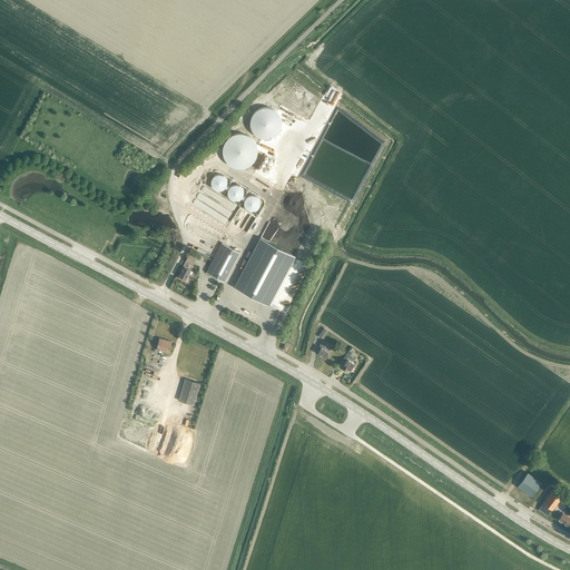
[(249,121),(249,123),(249,125),(251,127),(251,128),(252,130),(253,131),(254,133),(255,135),(256,136),(258,137),(259,137),(262,138),(263,138),(265,139),(267,139),(268,138),(271,138),(272,137),(274,137),(275,136),(277,135),(278,133),(279,131),(281,130),(281,128),(282,127),(282,125),(282,123),(282,121),(282,119),(281,117),(281,116),(279,114),(278,114),(278,112),(277,111),(275,110),(274,109),(272,108),(271,107),(268,107),(267,107),(265,107),(263,107),(262,107),(259,108),(258,109),(256,110),(255,111),(254,112),(253,114),(252,116),(251,117),(251,119),(249,121)]
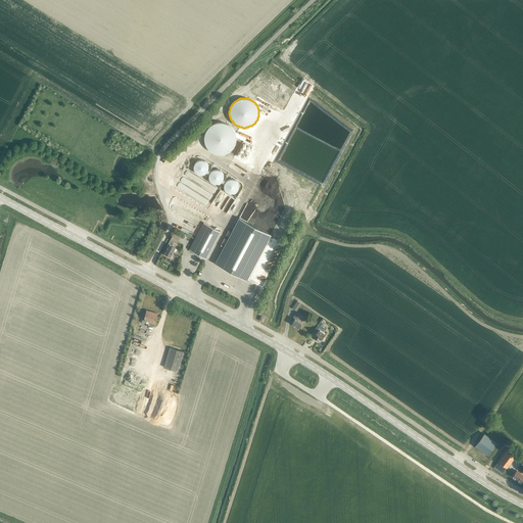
[(222,124),(220,123),(219,123),(218,124),(216,124),(215,124),(214,125),(212,125),(210,126),(209,127),(208,128),(207,129),(207,130),(206,131),(205,132),(205,133),(204,135),(204,136),(204,137),(203,139),(204,140),(204,141),(204,143),(204,144),(205,145),(205,147),(206,148),(207,149),(208,150),(209,151),(210,152),(211,153),(214,153),(215,154),(216,154),(218,154),(219,155),(221,155),(222,155),(223,154),(225,154),(226,154),(227,153),(228,152),(230,151),(231,151),(232,150),(232,149),(233,147),(234,146),(235,145),(235,144),(235,142),(236,141),(236,140),(236,138),(236,137),(235,136),(235,134),(234,133),(234,132),(233,130),(232,129),(231,128),(230,127),(229,126),(228,126),(227,125),(226,124),(224,124),(223,124),(222,124)]
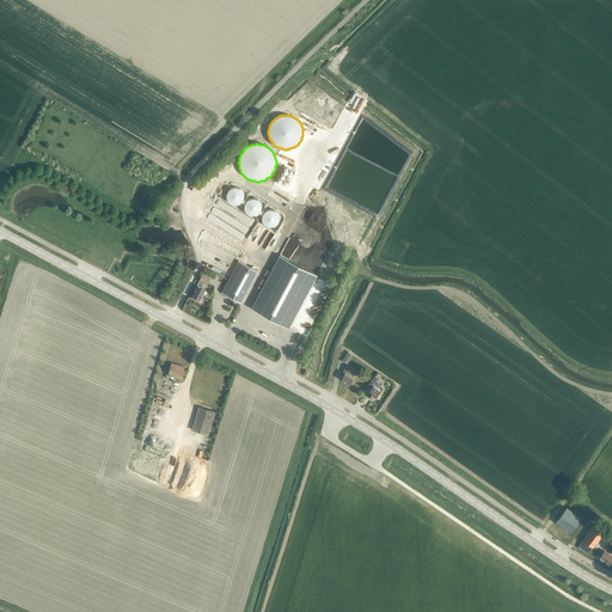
[(226,195),(226,196),(226,197),(227,197),(227,199),(227,200),(228,201),(228,202),(230,202),(231,203),(232,203),(233,203),(233,204),(234,204),(236,204),(237,204),(238,203),(239,203),(240,202),(242,202),(242,201),(243,201),(243,200),(243,199),(244,199),(244,197),(244,196),(244,195),(244,194),(244,193),(243,191),(243,190),(242,190),(242,189),(240,189),(240,188),(239,188),(238,187),(237,187),(236,187),(234,187),(233,187),(232,187),(232,188),(231,188),(230,188),(230,189),(228,189),(228,190),(227,191),(227,193),(226,194),(226,195)]
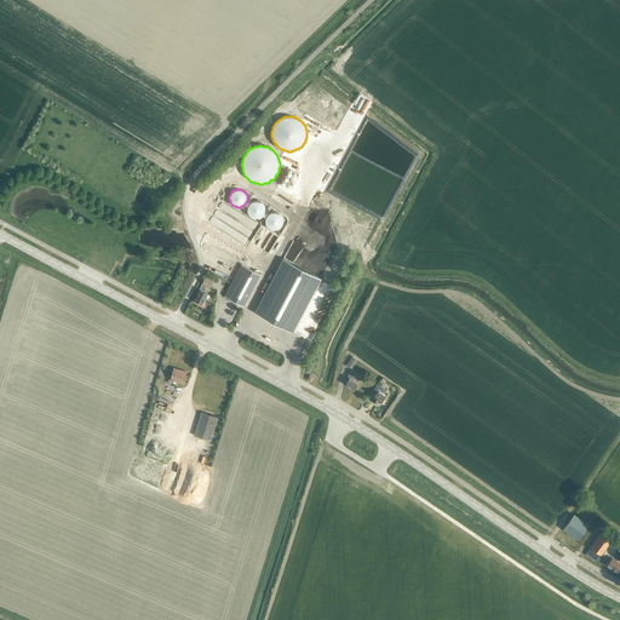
[(247,208),(247,210),(247,211),(248,212),(248,213),(250,214),(250,216),(251,216),(251,217),(252,217),(253,217),(253,218),(254,218),(256,218),(257,218),(258,218),(259,218),(260,217),(262,217),(262,216),(263,216),(263,214),(264,214),(264,213),(265,212),(265,211),(265,210),(265,208),(265,207),(265,206),(264,206),(264,205),(263,204),(262,202),(260,201),(259,201),(258,201),(257,200),(256,200),(254,201),(253,201),(252,201),(251,202),(250,204),(250,205),(248,205),(248,206),(248,207),(247,207),(247,208)]
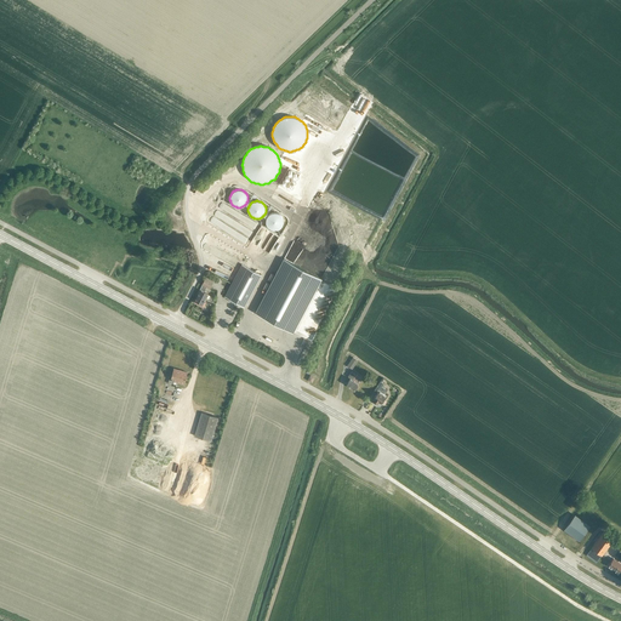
[(266,220),(266,221),(266,222),(266,223),(266,224),(267,224),(267,226),(268,227),(269,228),(271,229),(272,229),(273,229),(274,229),(275,229),(277,229),(278,229),(279,228),(280,228),(281,227),(281,226),(283,226),(283,224),(283,223),(284,222),(284,221),(284,220),(283,218),(283,217),(283,216),(281,216),(281,215),(280,214),(279,214),(278,212),(277,212),(275,212),(274,212),(273,212),(272,212),(271,212),(271,214),(269,214),(268,215),(267,216),(267,217),(266,218),(266,220)]
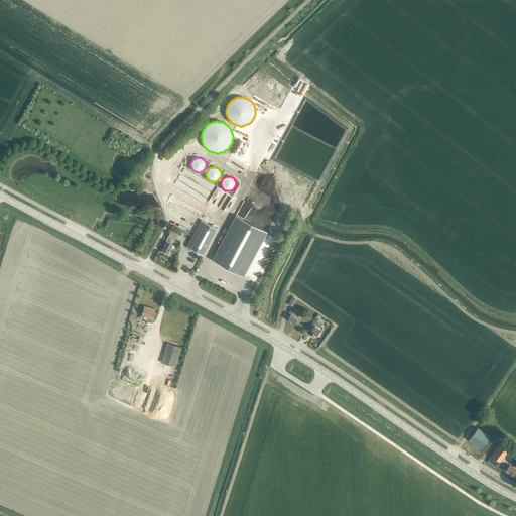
[(236,215),(212,259),(244,276),(267,232),(236,215)]
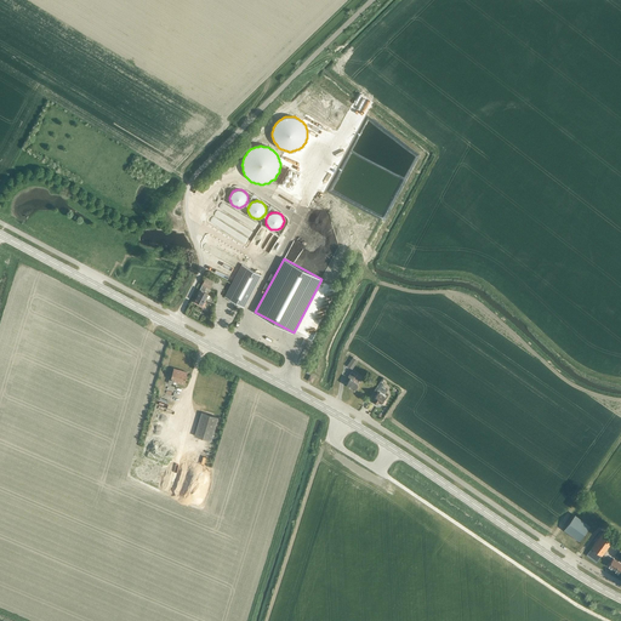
[(241,265),(224,297),(244,307),(261,275),(241,265)]
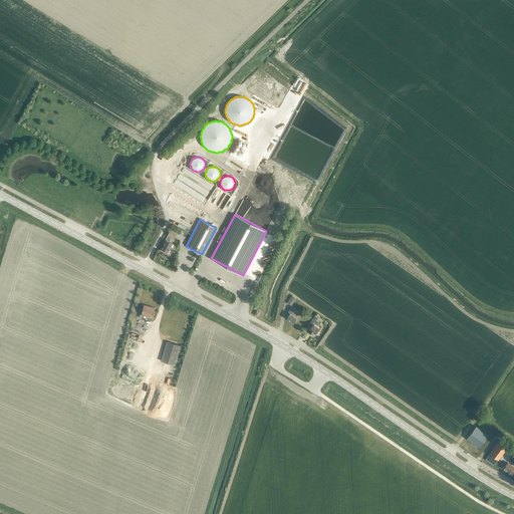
[(165,244),(162,249),(164,250),(164,252),(169,254),(171,250),(169,249),(172,243),(169,242),(171,237),(173,239),(177,232),(171,229),(167,235),(168,236),(164,243),(165,244)]
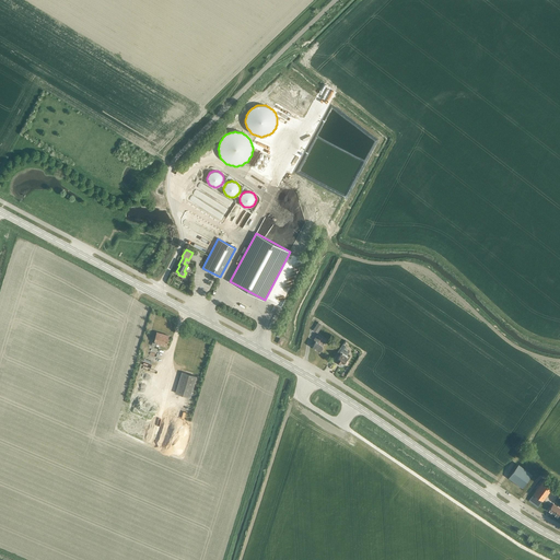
[(323,325),(318,322),(313,329),(317,333),(323,325)]
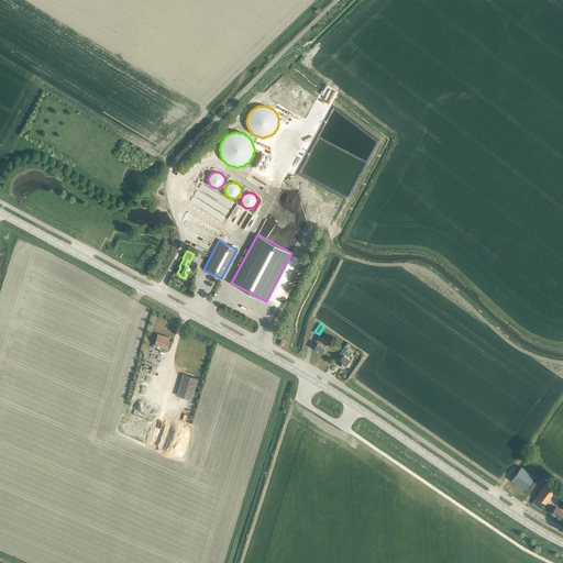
[(153,344),(153,348),(156,349),(157,344),(167,348),(169,338),(157,334),(154,344),(153,344)]
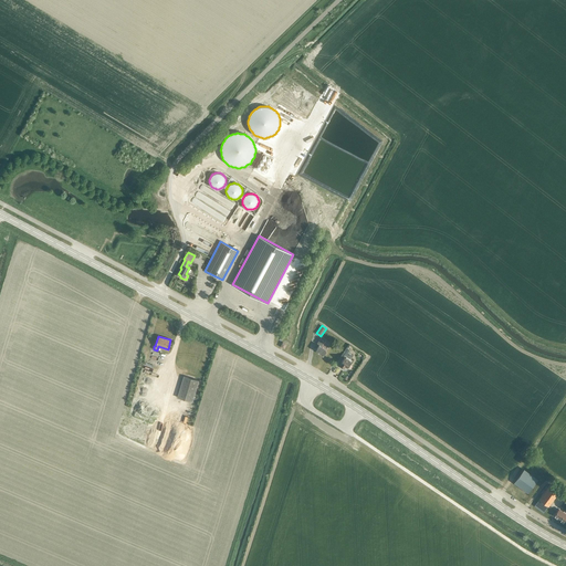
[(325,349),(328,345),(321,338),(317,344),(320,345),(315,350),(323,356),(326,352),(325,349)]
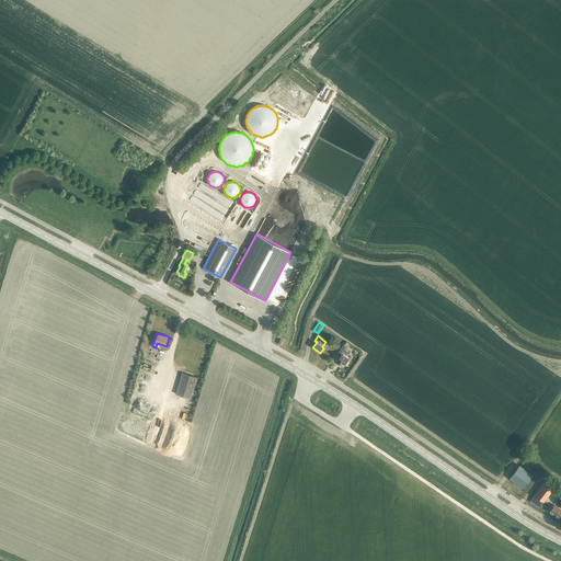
[(346,356),(348,352),(344,350),(346,346),(343,344),(336,354),(340,355),(336,361),(335,363),(336,363),(336,364),(339,366),(340,365),(341,366),(342,364),(344,365),(348,357),(346,356)]
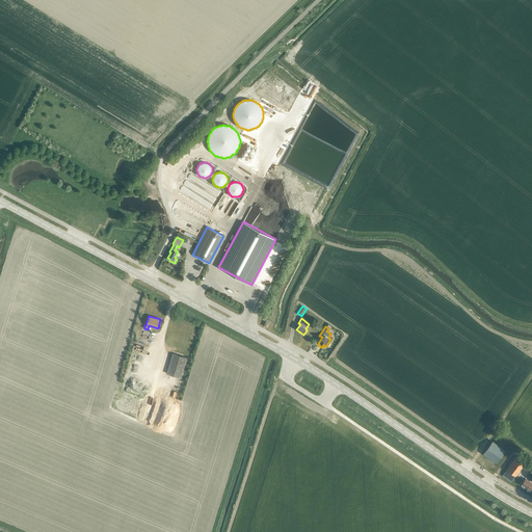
[(181,377),(187,357),(173,353),(166,373),(181,377)]
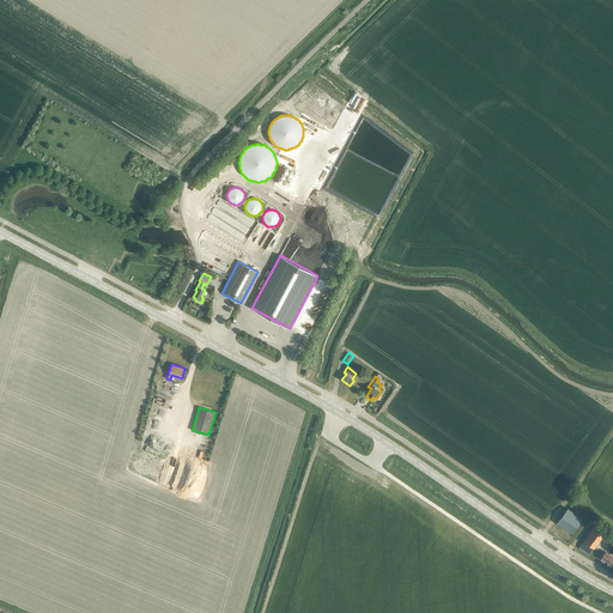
[(589,556),(606,533),(595,525),(578,548),(589,556)]
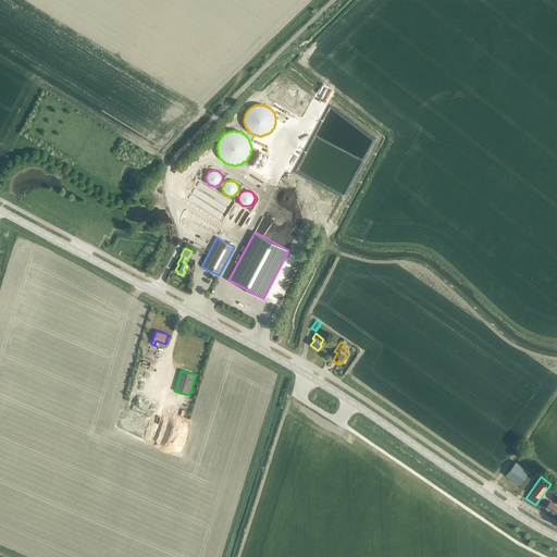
[(555,515),(556,511),(556,506),(549,502),(545,508),(555,515)]
